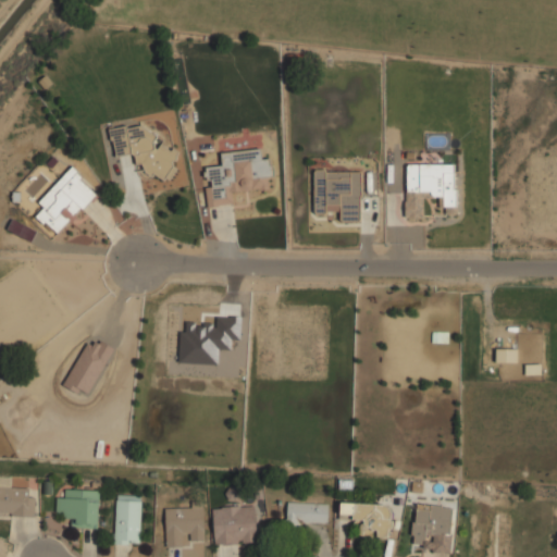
[(114,156),(135,153),(136,164),(145,164),(146,177),(176,175),(173,144),(153,145),(151,124),(111,127),(114,156)]
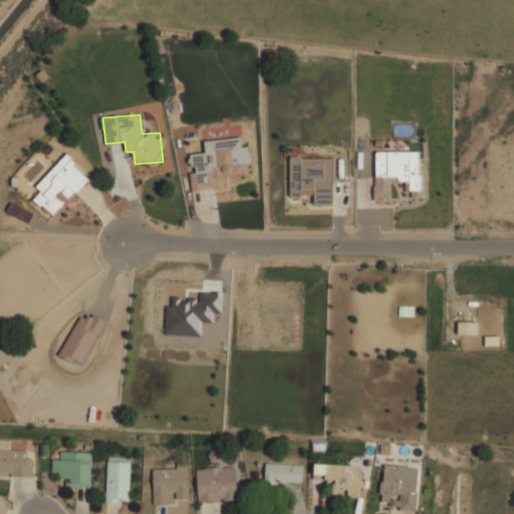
[(253,174),(251,145),(241,146),(240,137),(204,140),(205,152),(188,154),(192,191),(229,188),(228,176),(253,174)]
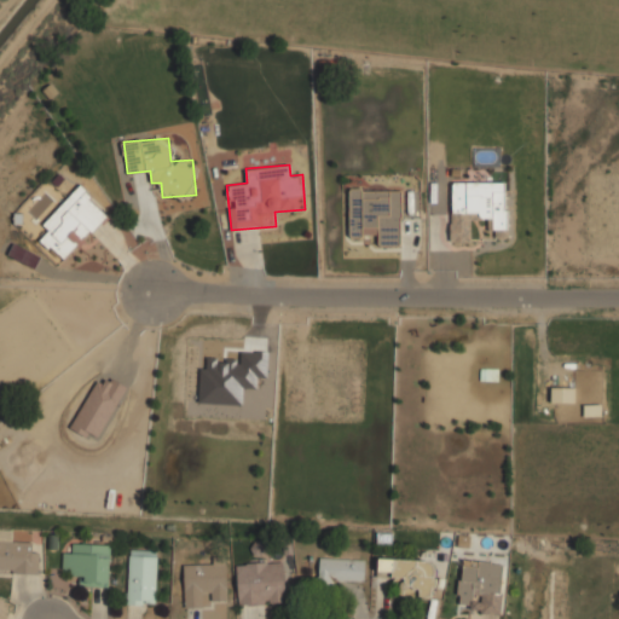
[(505,183),(451,181),(451,242),(470,242),(470,219),(487,219),(487,230),(505,230),(505,183)]
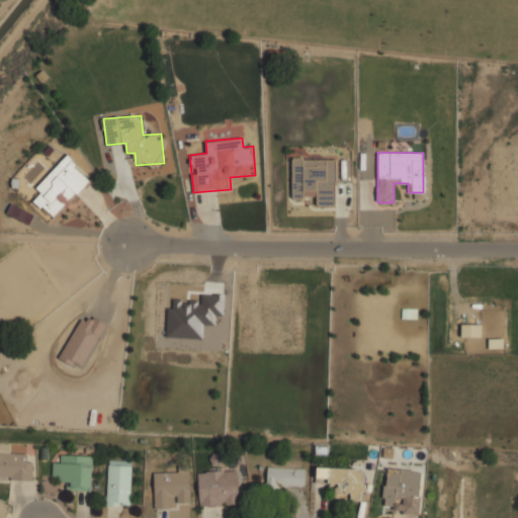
[(35,188),(41,193),(34,201),(52,219),(68,201),(69,203),(92,178),(66,155),(35,188)]
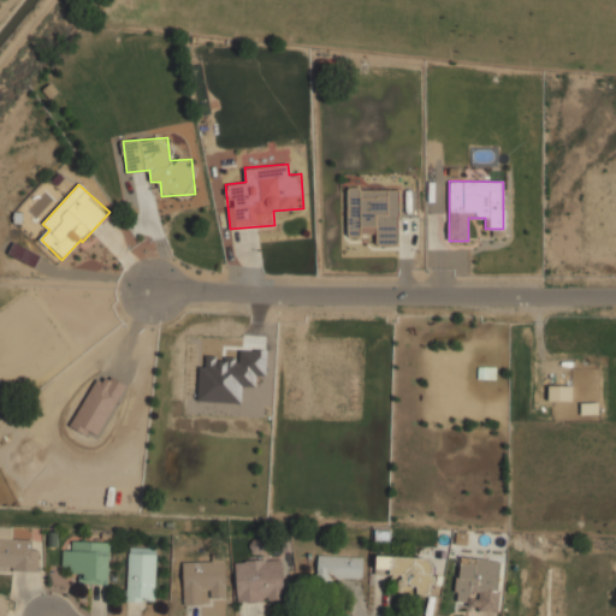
[(400,244),(400,188),(348,188),(347,235),(375,235),(375,244),(400,244)]
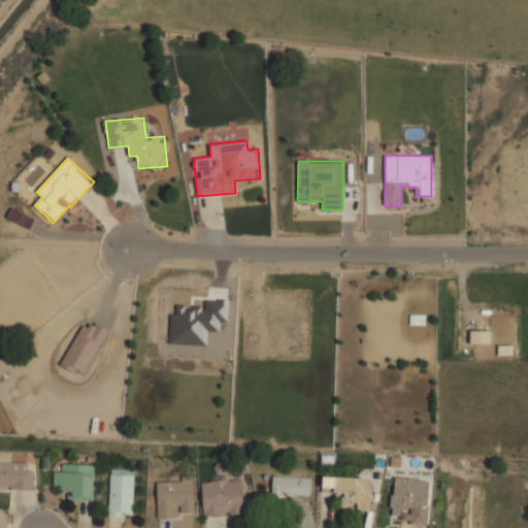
[(107,329),(93,322),(90,328),(81,324),(61,363),(83,375),(107,329)]
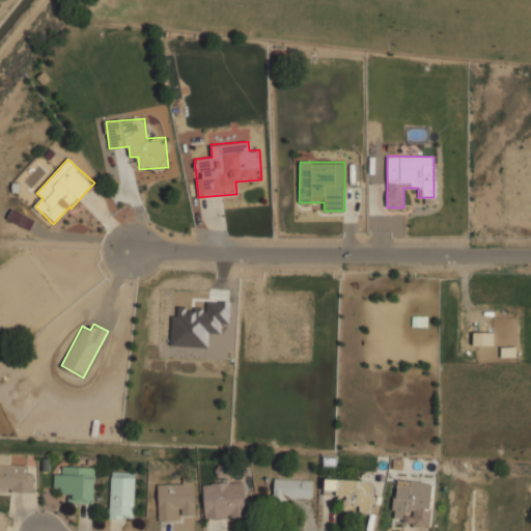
[(493,345),(493,334),(473,333),(473,344),(493,345)]
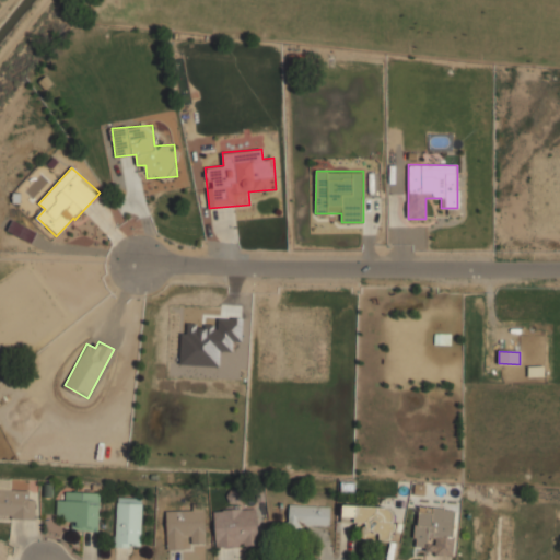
[(0,516),(35,517),(35,489),(0,488),(0,516)]
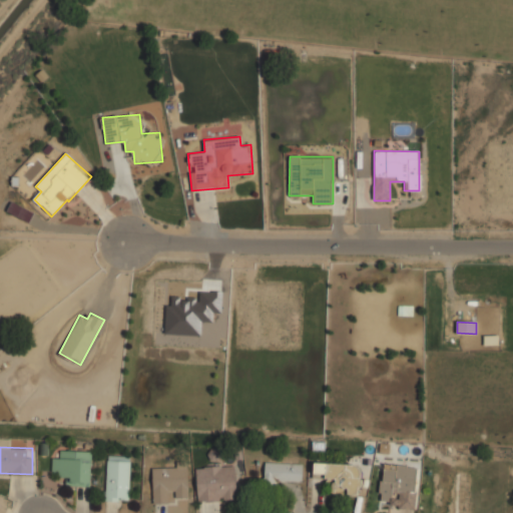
[(60,459),(52,459),(52,475),(66,476),(65,486),(90,487),(91,451),(61,450),(60,459)]
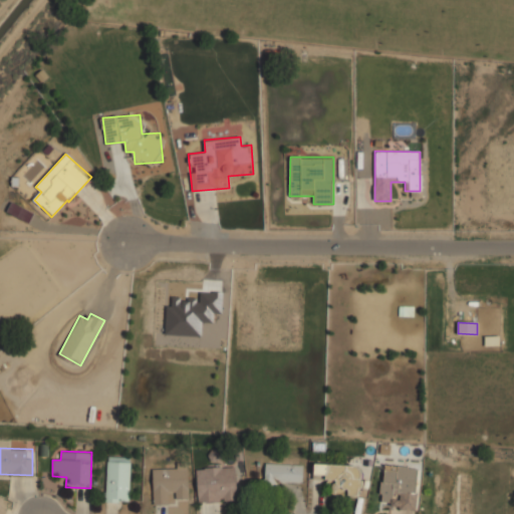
[(131,456),(107,456),(105,501),(130,501),(131,456)]
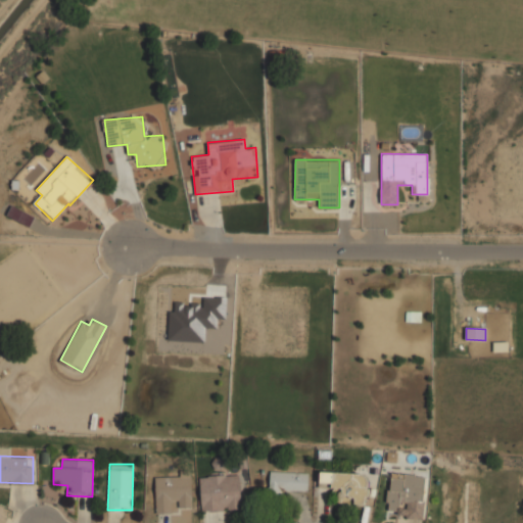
[(192,510),(191,470),(177,471),(177,477),(155,478),(155,513),(177,513),(177,510),(192,510)]
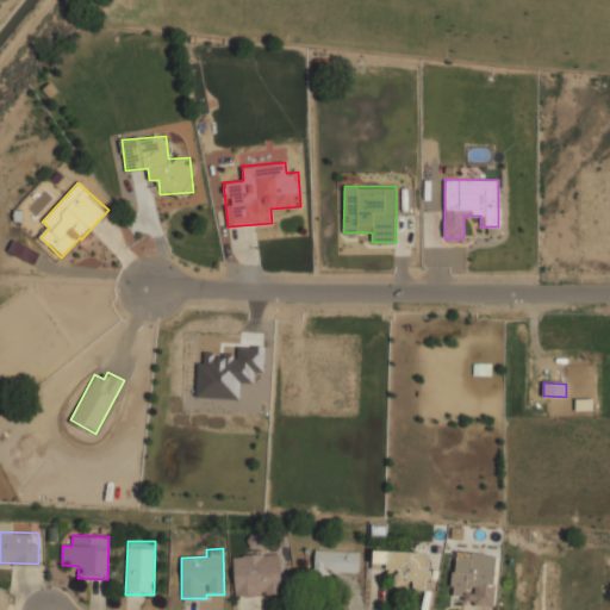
[(331,585),(332,572),(359,573),(360,551),(311,549),(309,584),(331,585)]
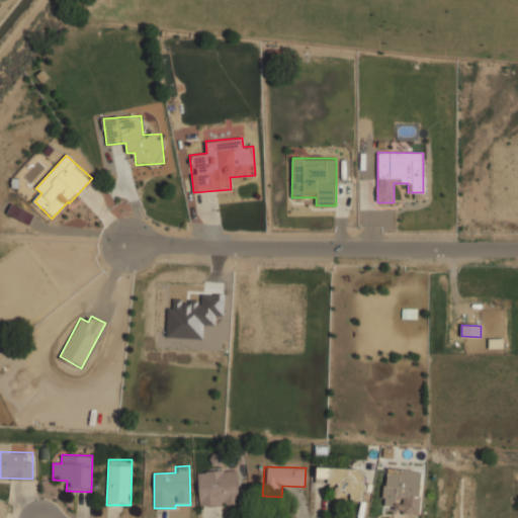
[(364,469),(327,467),(326,485),(335,486),(334,499),(362,500),(364,469)]
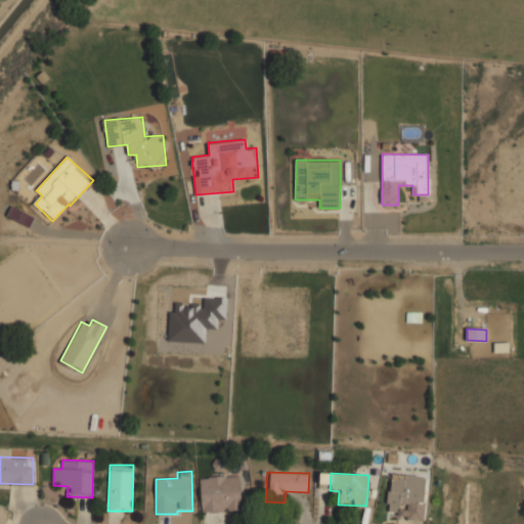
[(423,518),(425,488),(429,488),(430,478),(404,476),(390,475),(387,516),(423,518)]
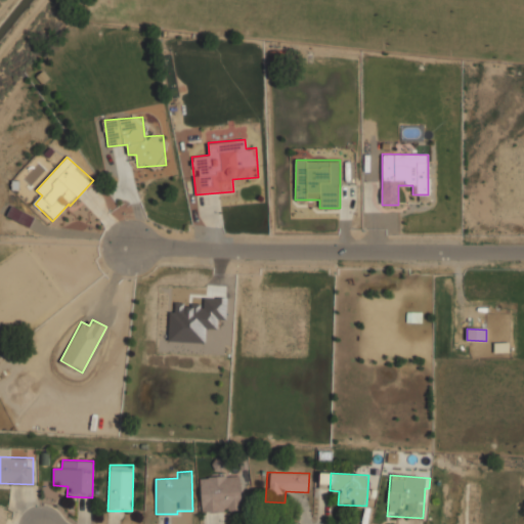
[(200,478),(202,513),(242,511),(239,476),(200,478)]
